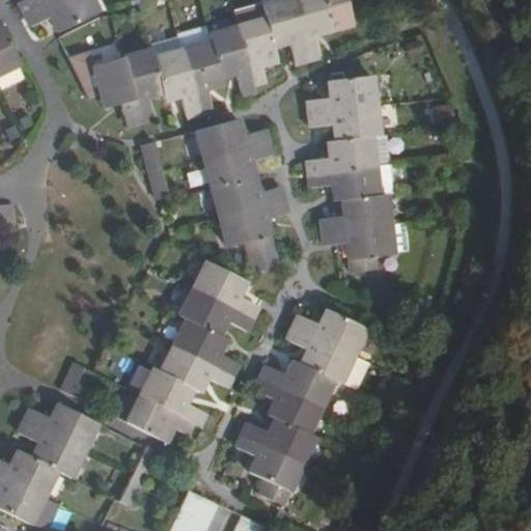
[(19,0),(16,2),(28,27),(49,17),(57,32),(96,11),(90,0),(19,0)]
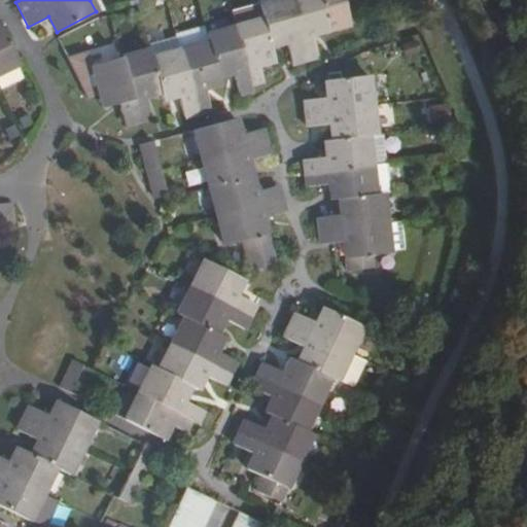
[(312,34),(350,25),(346,11),(343,0),(269,0),(258,3),(261,18),(234,25),(205,33),(207,40),(179,47),(149,56),(147,48),(90,65),(85,50),(66,57),(72,70),(86,98),(95,96),(98,109),(117,103),(124,126),(151,117),(145,97),(159,93),(161,100),(176,96),(182,117),(210,110),(204,89),(218,84),(216,76),(233,73),(238,95),(252,91),(250,83),(262,81),(258,65),(273,61),(269,47),(284,42),(290,65),(318,57),(312,34)]
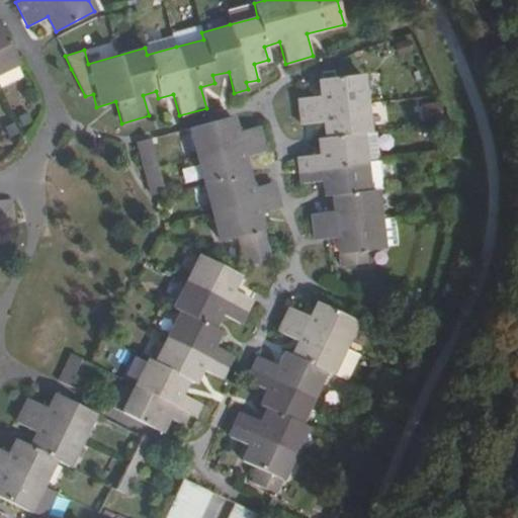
[(226,10),(230,24),(257,17),(254,3),(226,10)]
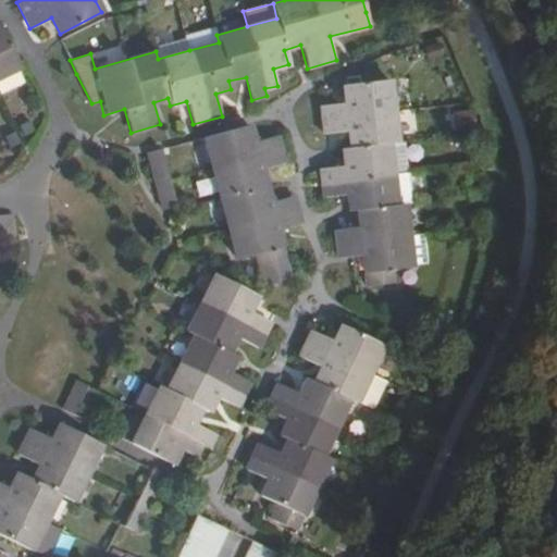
[(366,12),(370,26),(381,23),(378,9),(366,12)]
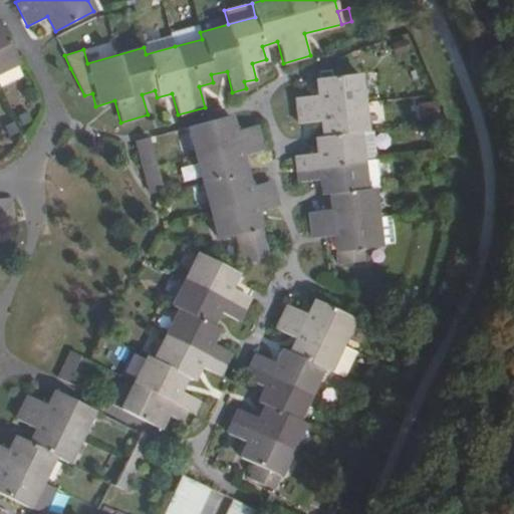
[(170,31),(175,46),(202,39),(197,24),(170,31)]
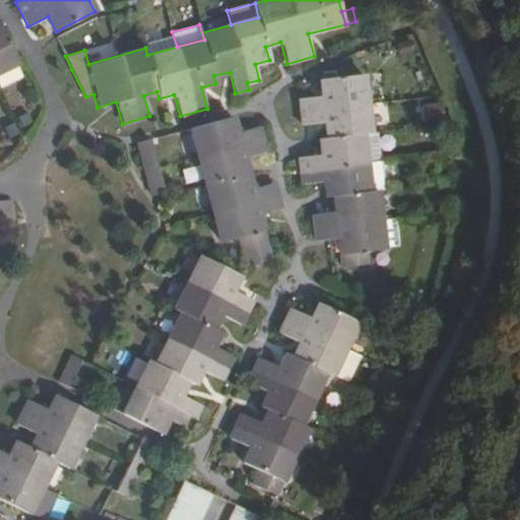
[(143,40),(147,55),(177,47),(172,31),(143,40)]
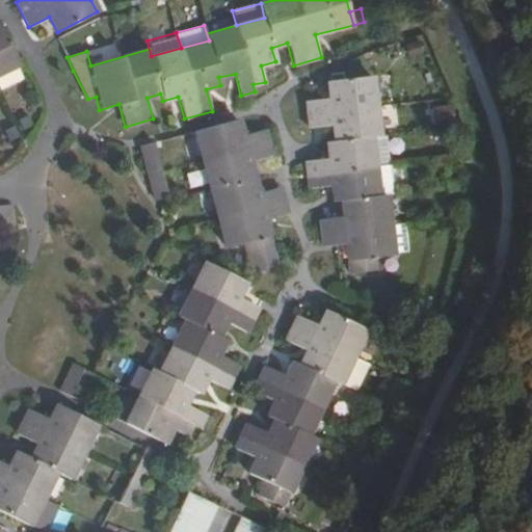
[(371,136),(378,135),(372,75),(325,81),(327,97),(306,101),(309,129),(330,126),(333,140),(325,141),(327,158),(304,161),(309,188),(330,186),(333,201),(340,201),(343,216),(320,219),(323,246),(346,244),(349,274),(376,270),(375,258),(393,255),(393,253),(390,224),(386,194),(378,195),(375,165),(371,136)]
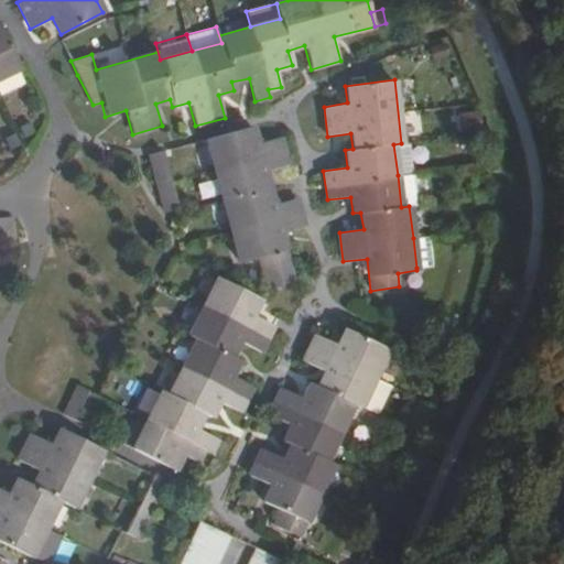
[(257,142),(252,127),(204,139),(238,262),(257,258),(266,290),(294,282),(281,232),(304,227),(296,198),(274,204),(266,171),(286,165),(280,137),(257,142)]
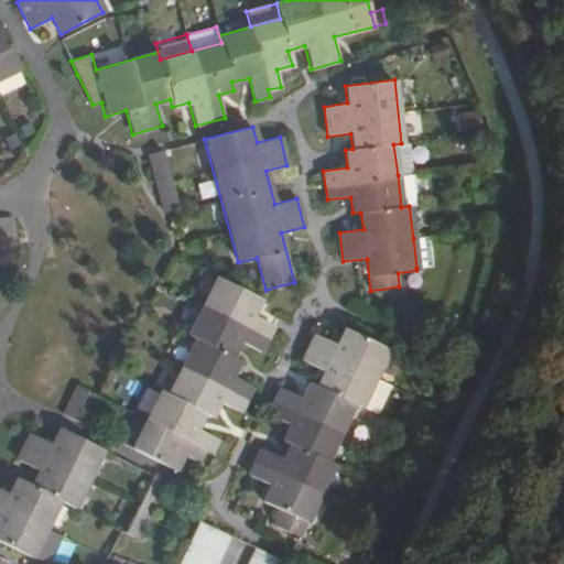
[(409,142),(401,143),(393,144),(398,175),(412,174),(409,142)]
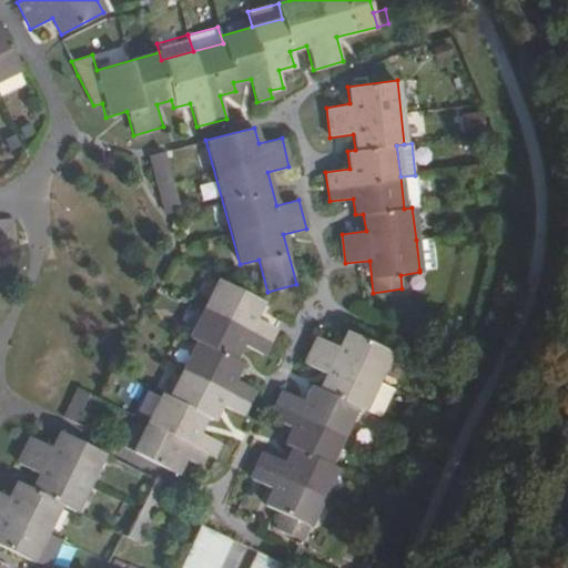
[(180,211),(163,151),(149,155),(164,214),(180,211)]
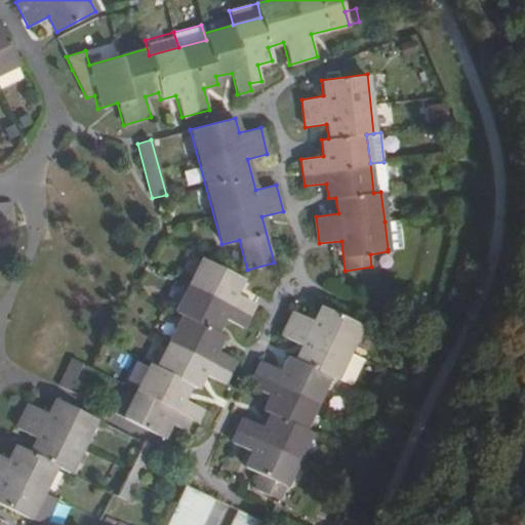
[(384,162),(370,163),(373,193),(380,192),(390,191),(386,162),(384,162)]
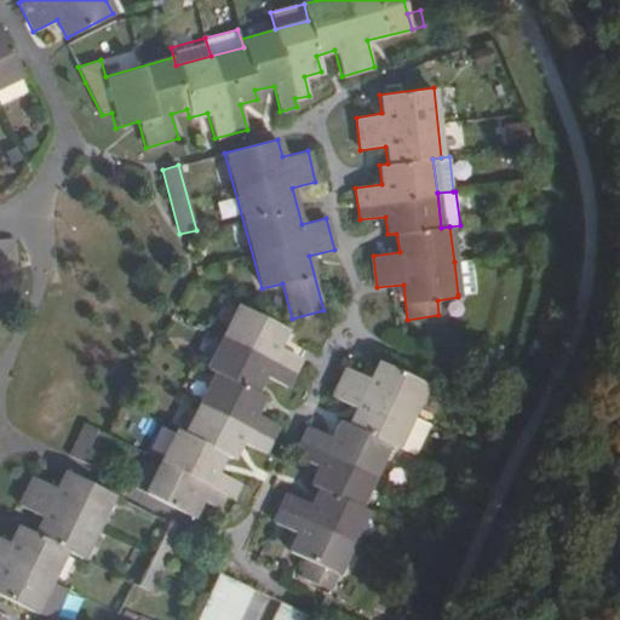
[(0,269),(15,269),(12,237),(0,239),(0,269)]
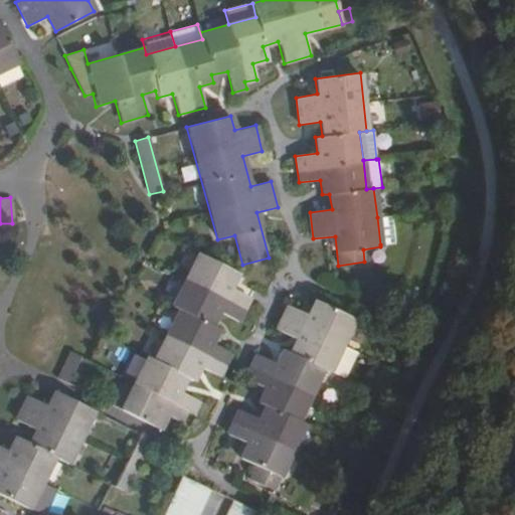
[(377,217),(380,244),(396,243),(393,215),(377,217)]
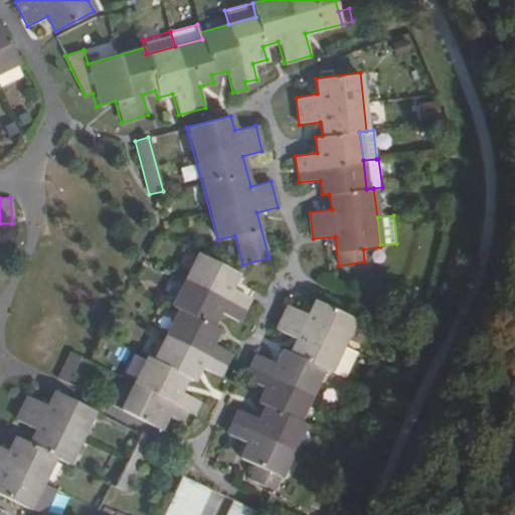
[(230,289),(238,274),(198,252),(171,306),(179,309),(153,361),(147,357),(120,410),(159,431),(165,415),(181,423),(186,411),(192,413),(198,401),(178,390),(185,377),(193,380),(199,367),(219,378),(231,353),(211,343),(218,329),(211,326),(218,313),(237,323),(249,298),(230,289)]
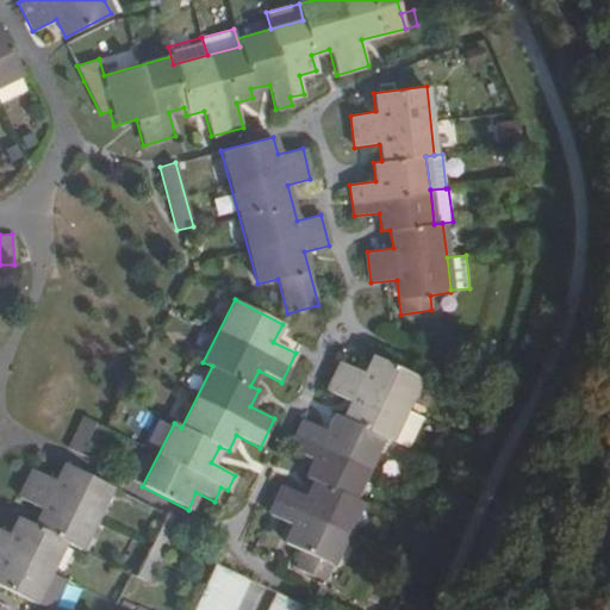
[(390,442),(419,379),(371,355),(362,373),(338,361),(324,390),(349,402),(342,418),(334,415),(324,431),(303,419),(288,449),(311,460),(303,475),(313,480),(305,496),(281,486),(268,515),(291,526),(282,543),(302,552),(294,568),(324,582),(361,503),(353,499),(381,437),(390,442)]
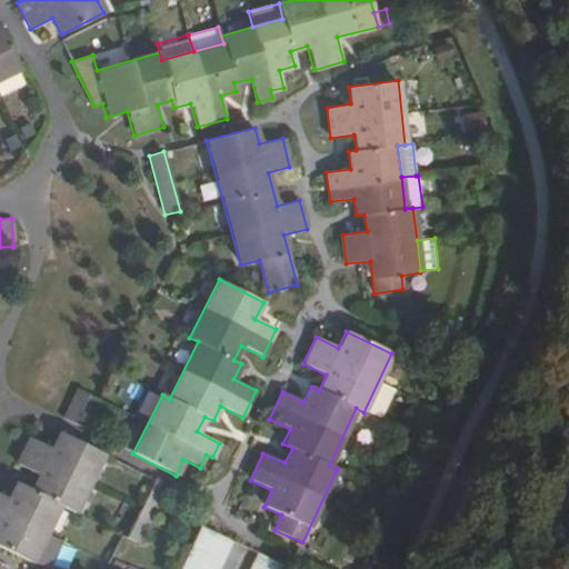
[(72,423),(87,393),(77,388),(61,418),(72,423)]
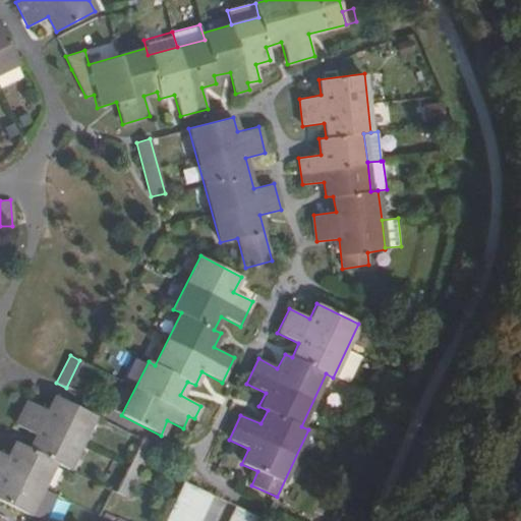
[(69,466),(95,411),(54,392),(47,407),(26,397),(15,420),(36,430),(27,445),(14,439),(8,453),(0,448),(0,497),(42,519),(56,491),(43,485),(55,459),(69,466)]
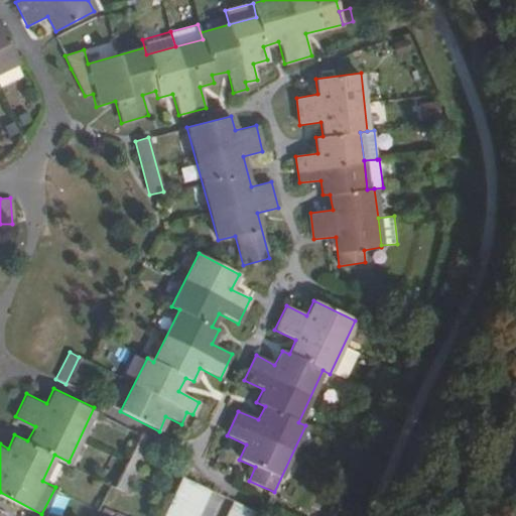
[(150,439),(139,434),(114,488),(124,493),(150,439)]
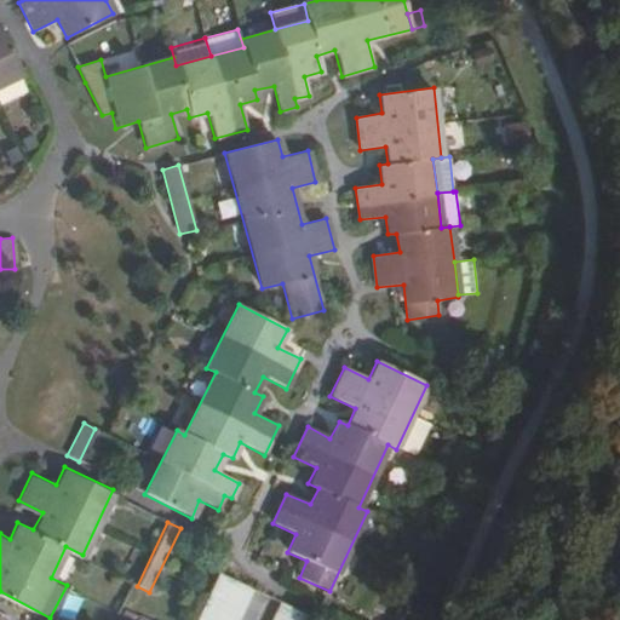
[(236,619),(251,589),(218,573),(195,619),(236,619)]
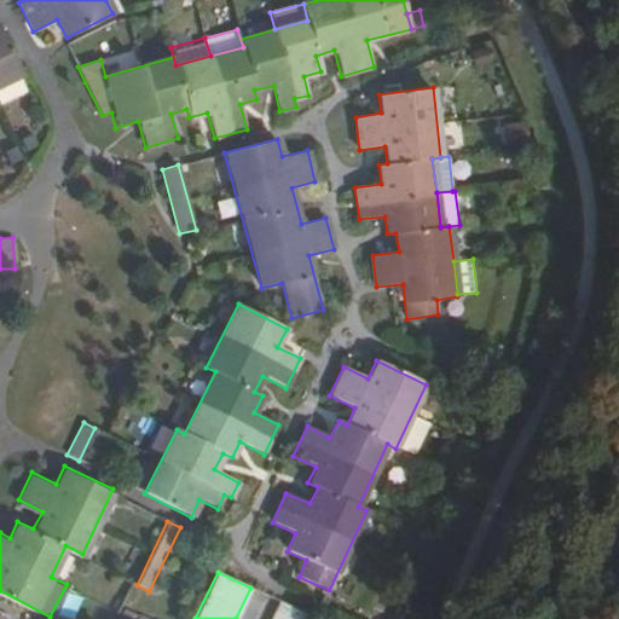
[(314,618),(281,602),(272,618),(314,618)]
